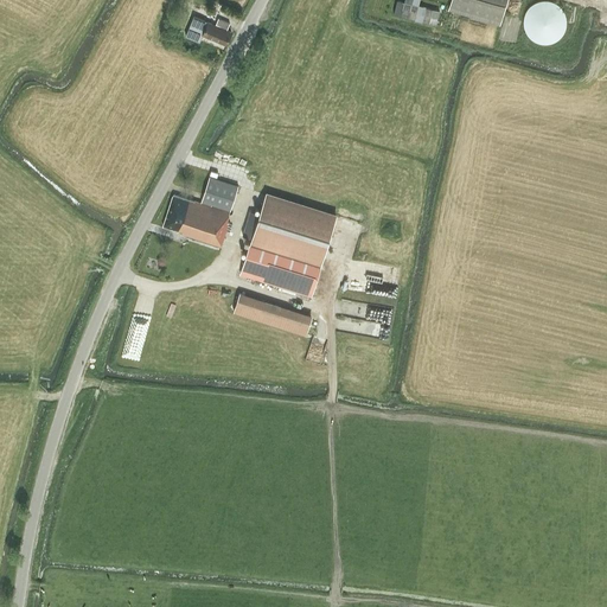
[(397,0),(394,14),(429,24),(433,10),(411,4),(411,0),(404,0),(404,2),(397,0)]
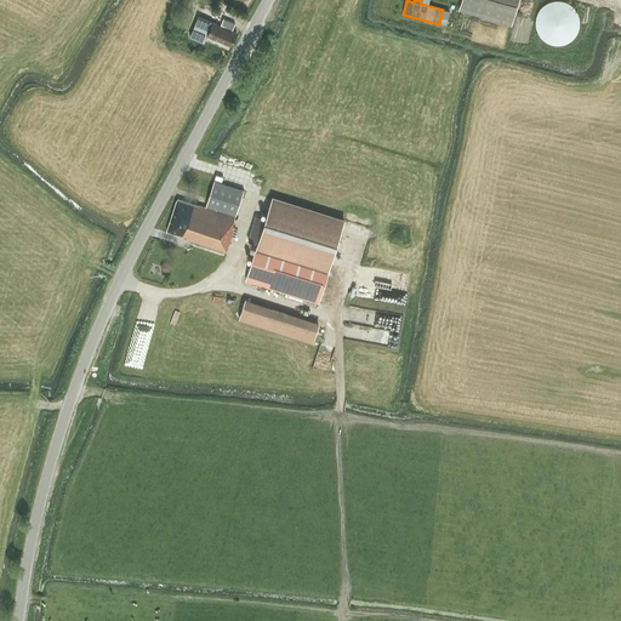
[(512,24),(518,0),(461,0),(459,9),(512,24)]
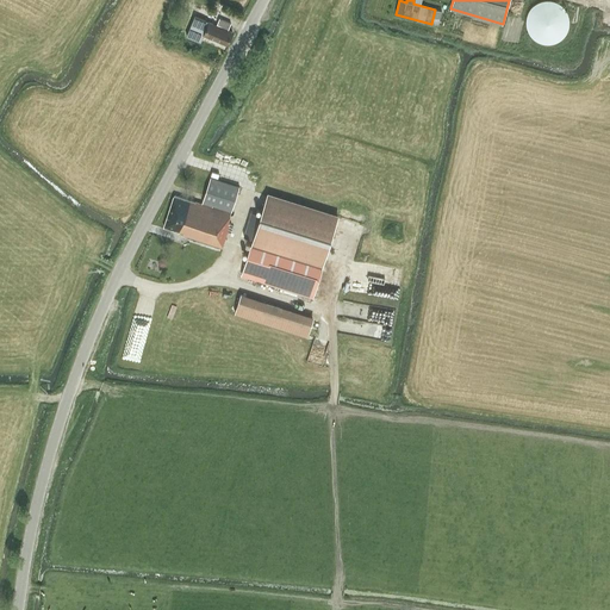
[(558,2),(553,1),(549,0),(546,0),(542,1),(539,2),(535,4),(533,6),(530,10),(528,12),(527,17),(526,20),(526,24),(527,26),(528,31),(529,35),(531,37),(535,41),(539,42),(543,43),(547,44),(552,43),(556,42),(561,39),(565,36),(566,32),(568,29),(568,25),(568,22),(568,17),(567,13),(565,10),(561,6),(558,2)]
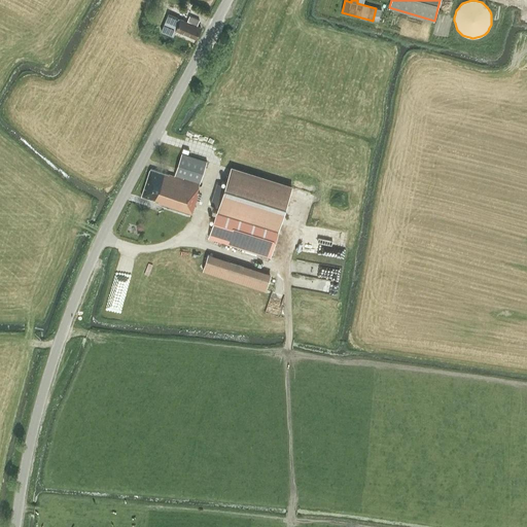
[(189,15),(186,22),(180,20),(172,15),(167,26),(176,30),(197,39),(201,28),(197,26),(200,20),(189,15)]
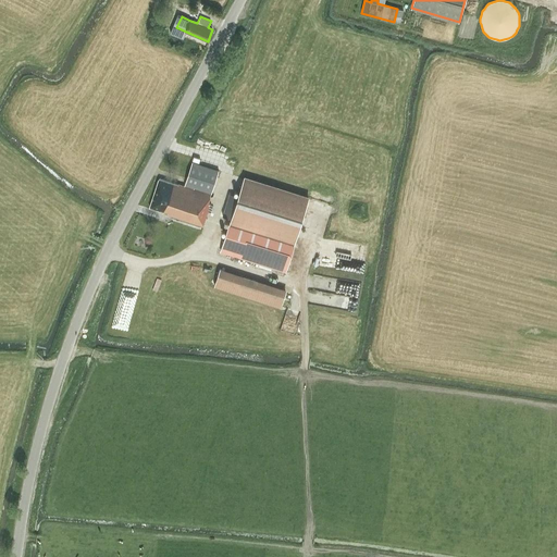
[(239,160),(240,152),(224,150),(223,158),(239,160)]
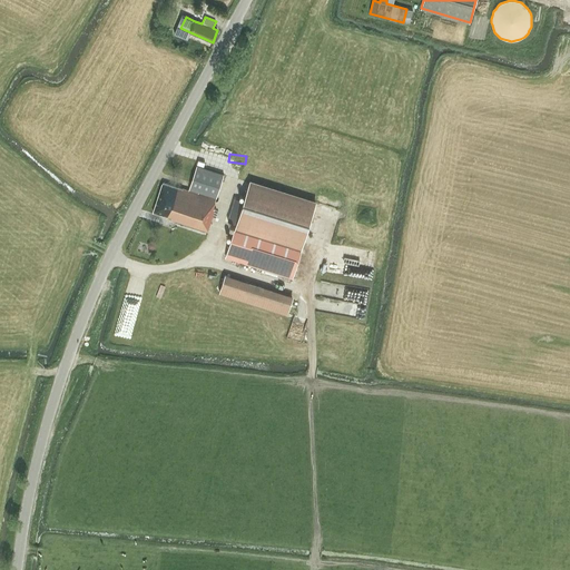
[(198,193),(202,194),(216,198),(224,175),(196,166),(188,189),(198,193)]
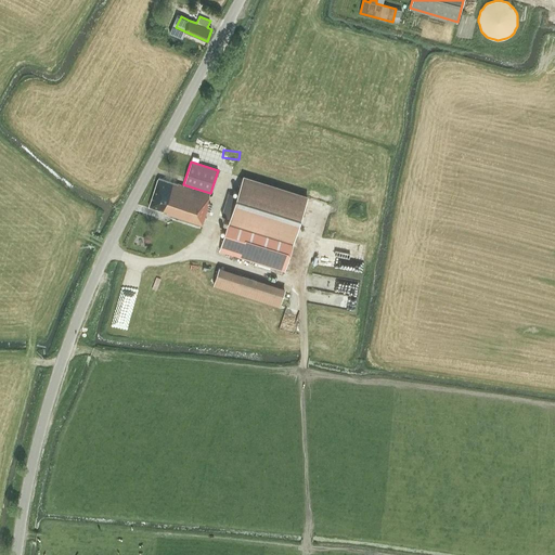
[(202,226),(208,204),(207,203),(210,193),(196,189),(193,188),(193,189),(158,177),(149,206),(162,210),(162,213),(202,226)]
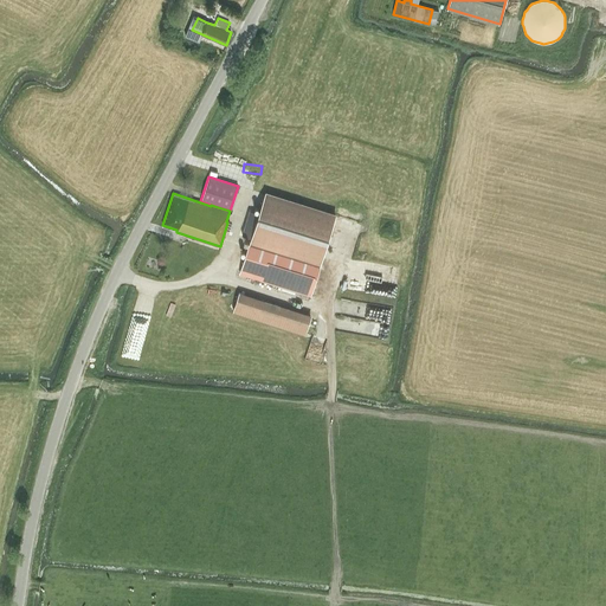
[(336,217),(265,194),(240,274),(311,295),(336,217)]
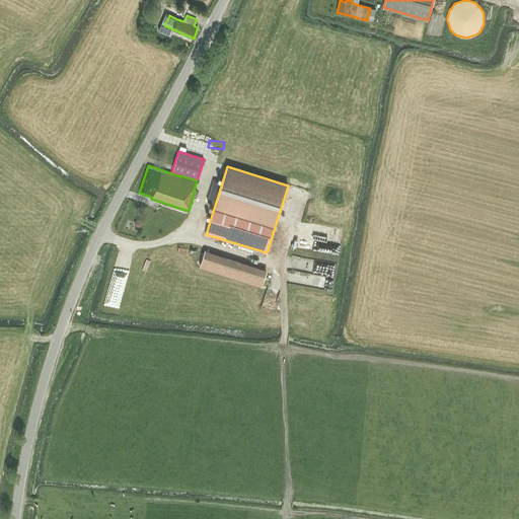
[(205,249),(200,267),(262,286),(267,270),(205,249)]
